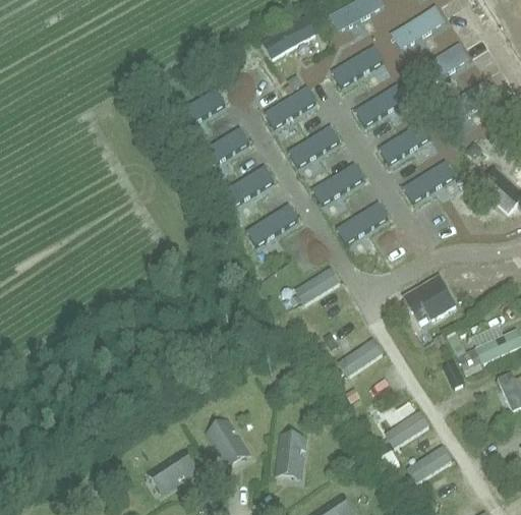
[(339,32),(385,5),(382,0),(352,0),(329,14),(339,32)]
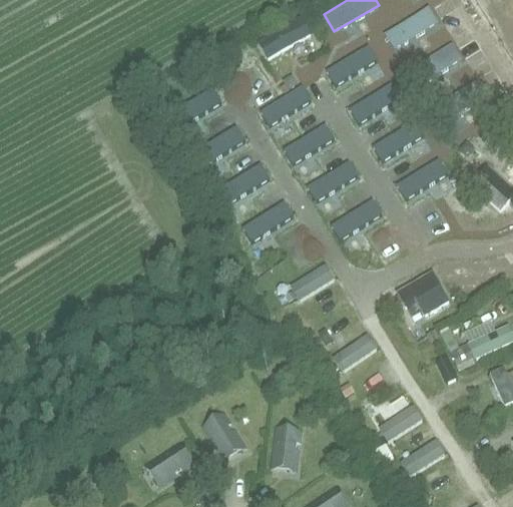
[(512,2),(511,0),(498,0),(509,23),(512,20),(512,2)]
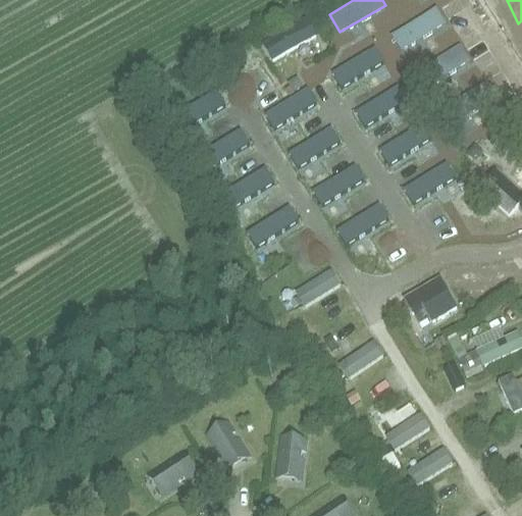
[(402,49),(447,21),(436,4),(390,32),(402,49)]
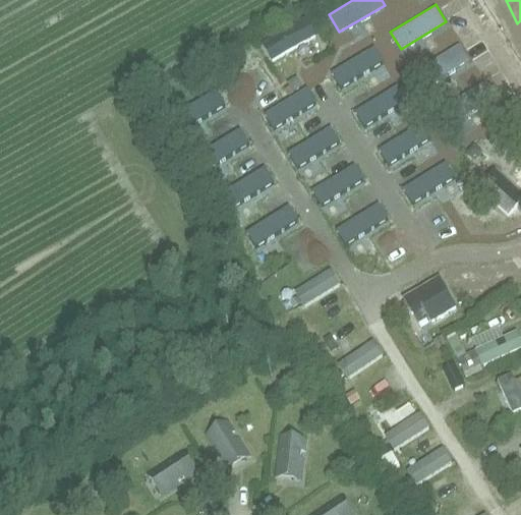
[(307,15),(262,41),(272,58),(316,33),(307,15)]
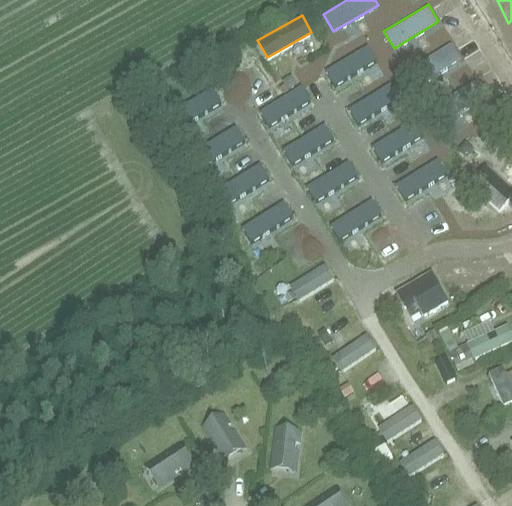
[(417,86),(461,58),(451,41),(407,69),(417,86)]
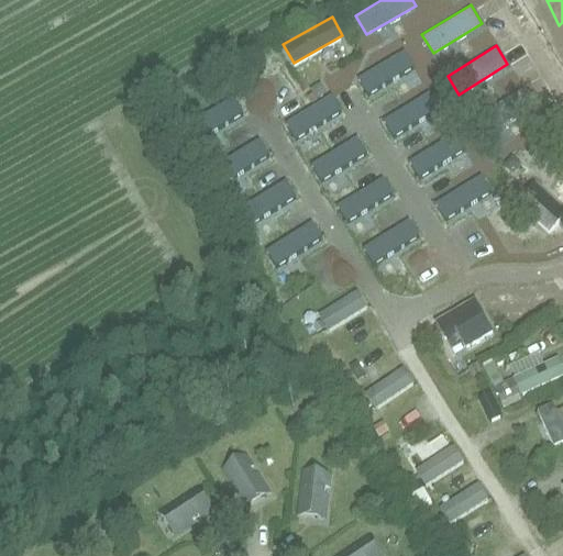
[(404,47),(359,75),(368,91),(414,64),(404,47)]
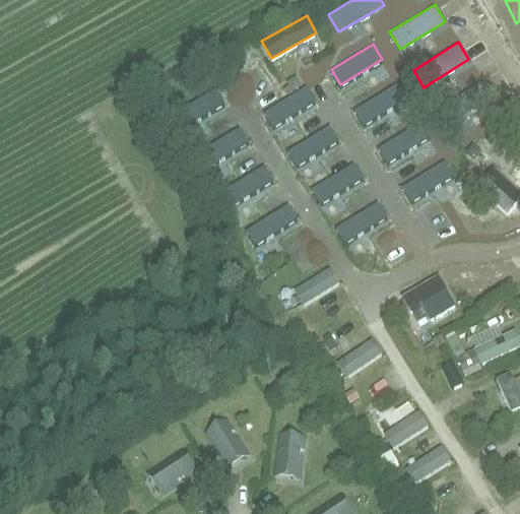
[(481,80),(437,108),(447,125),(493,98),(481,80)]
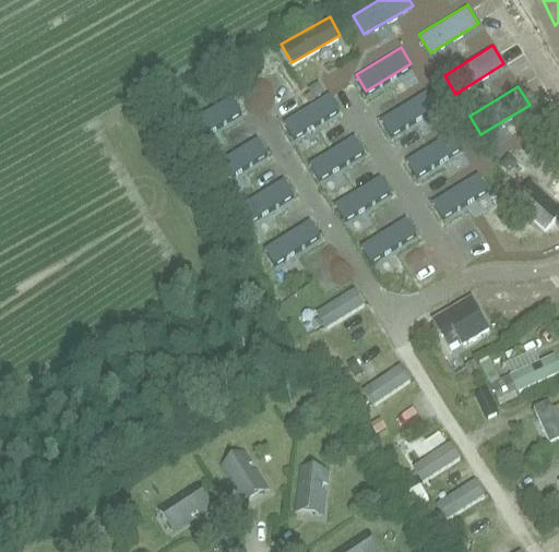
[(390,132),(436,105),(426,88),(380,116),(390,132)]
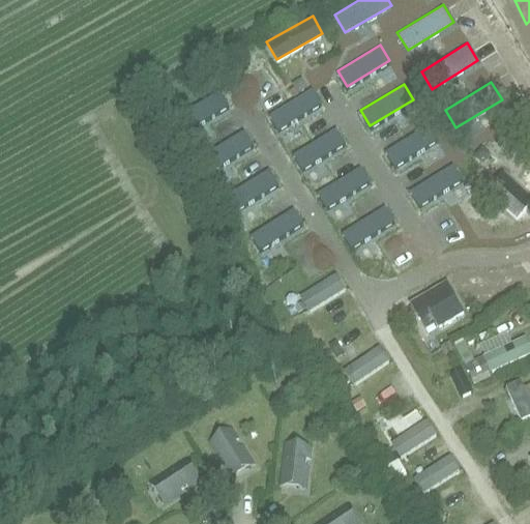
[(278,128),(321,102),(312,86),(269,113),(278,128)]
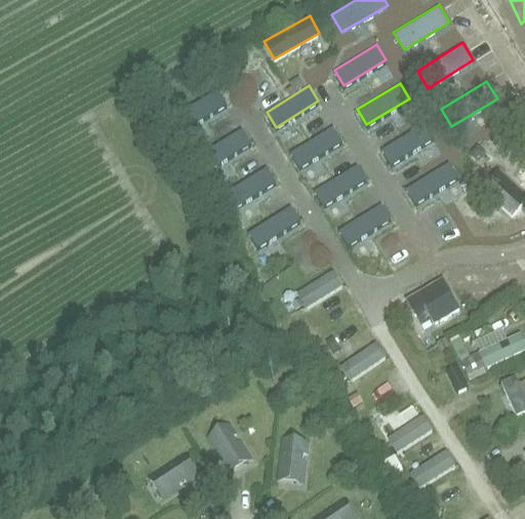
[(185,129),(227,103),(217,87),(175,114),(185,129)]
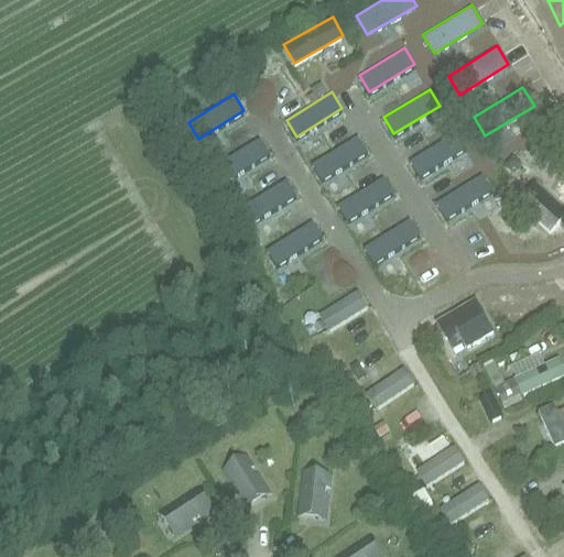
[(420,175),(466,146),(456,130),(410,159),(420,175)]
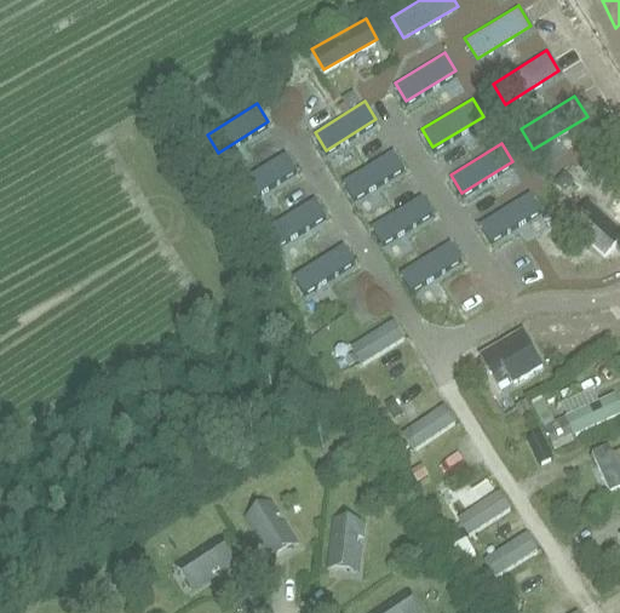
[(354,196),(403,165),(392,148),(343,178),(354,196)]
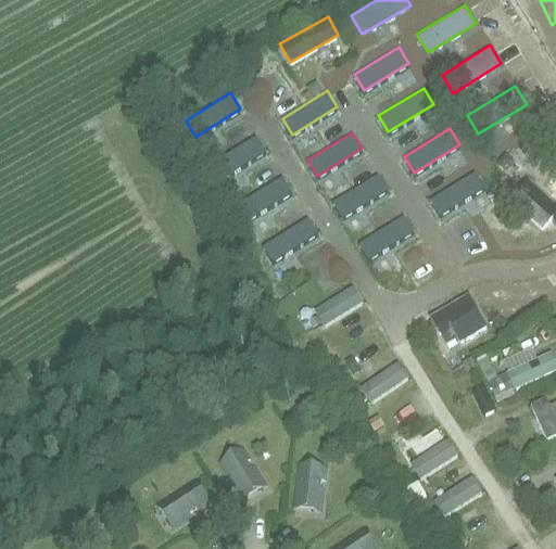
[(220,178),(266,151),(256,135),(211,162),(220,178)]
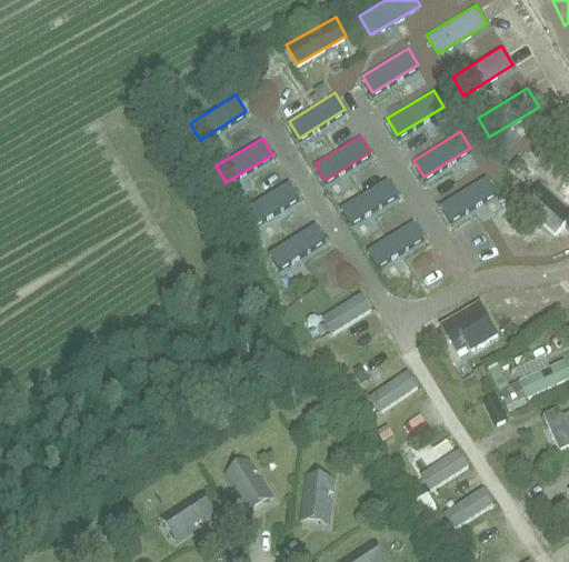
[(450,219),(496,190),(486,173),(440,202),(450,219)]
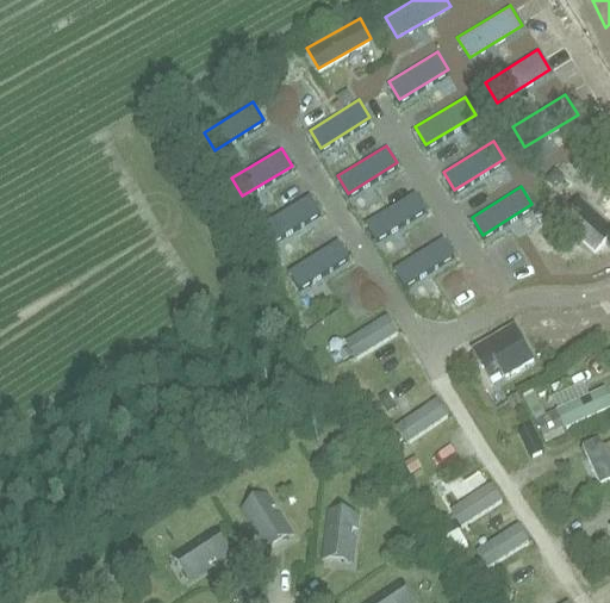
[(377,237),(425,207),(415,190),(365,219),(377,237)]
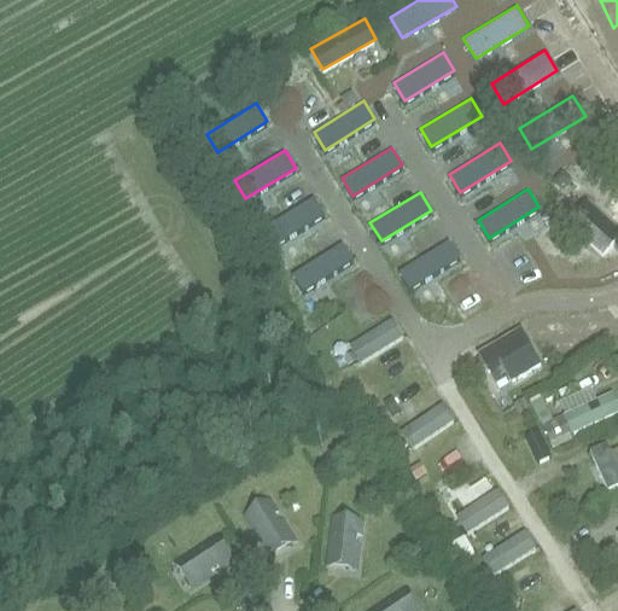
[(274,244),(325,213),(314,195),(263,226),(274,244)]
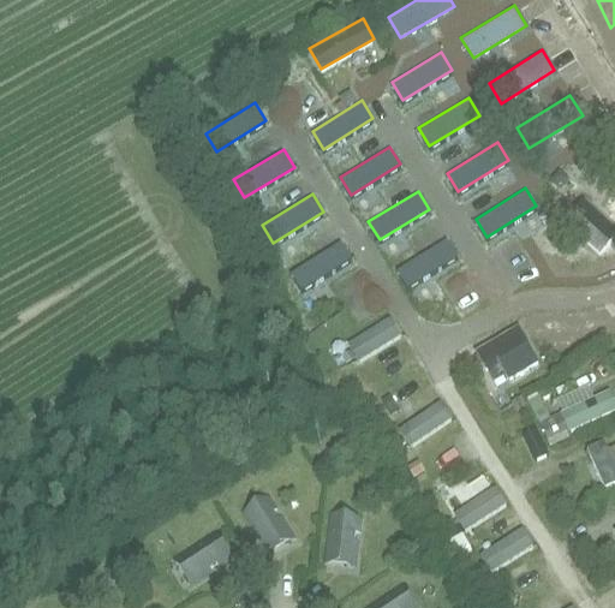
[(565,215),(563,218),(599,251),(614,233),(614,224),(584,195),(565,215)]
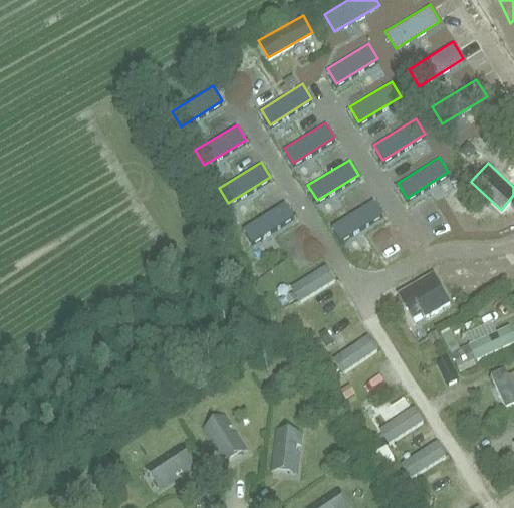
[(341,239),(382,213),(373,198),(331,224),(341,239)]
